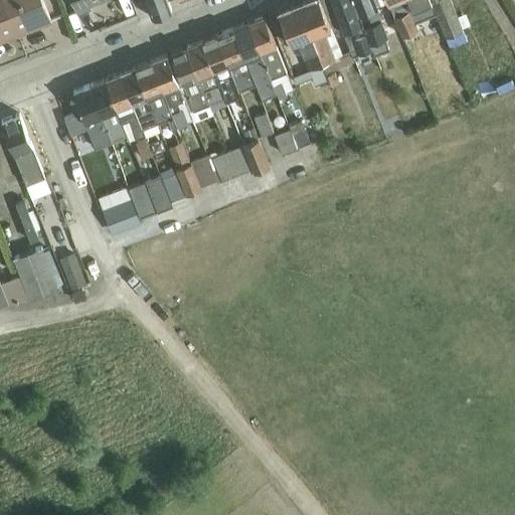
[(0,0),(0,42),(17,35),(4,0),(0,0)]
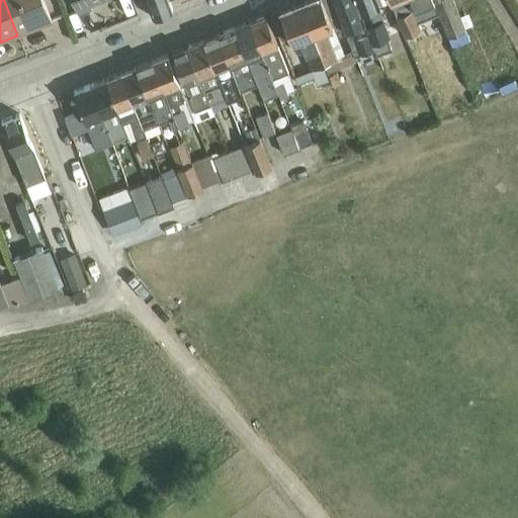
[(4,0),(17,35),(52,22),(41,0),(4,0)]
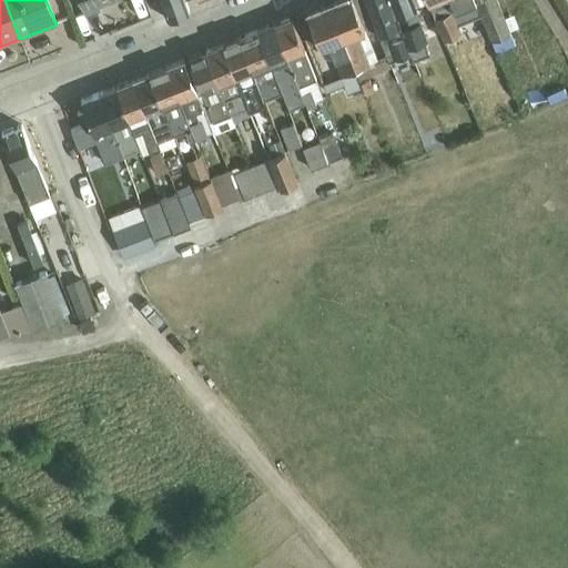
[(78,0),(84,13),(99,8),(98,6),(110,0),(78,0)]
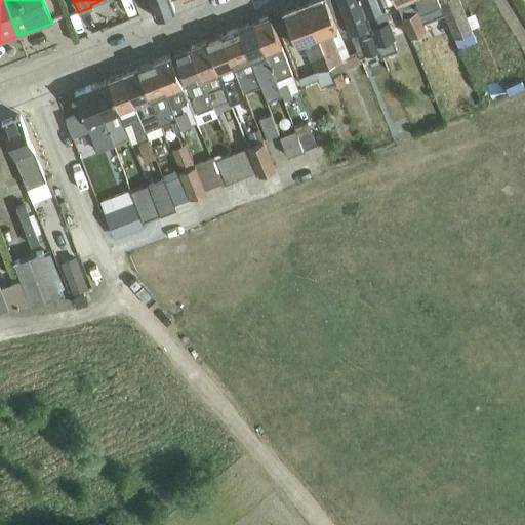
[(148,0),(153,14),(155,18),(174,11),(170,0),(148,0)]
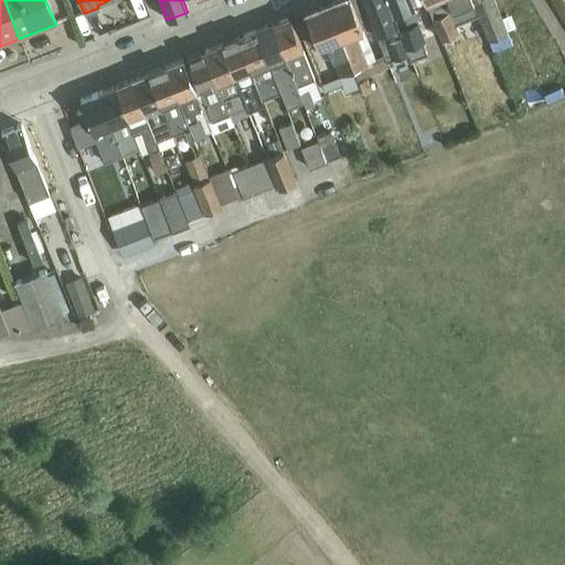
[(332,0),(327,2),(358,86),(359,86),(363,94),(372,91),(366,80),(365,81),(363,77),(387,67),(385,60),(384,57),(376,61),(365,35),(374,32),(362,0),(332,0)]
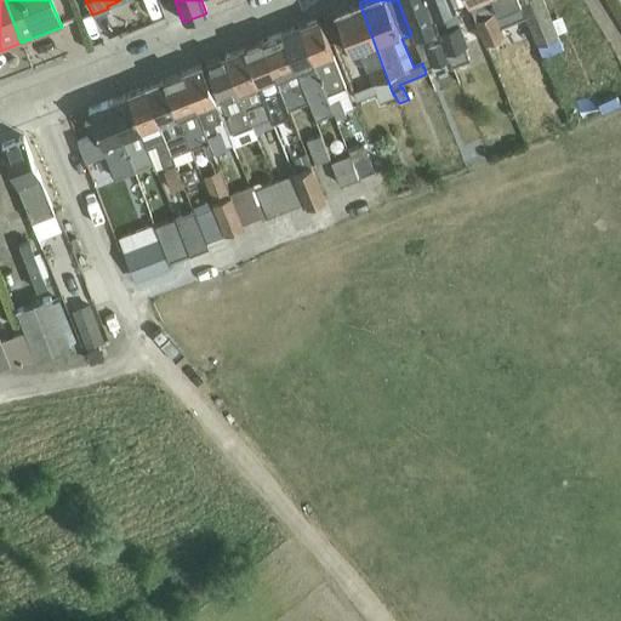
[(398,0),(411,35),(422,63),(423,66),(448,57),(445,51),(425,0),(398,0)]
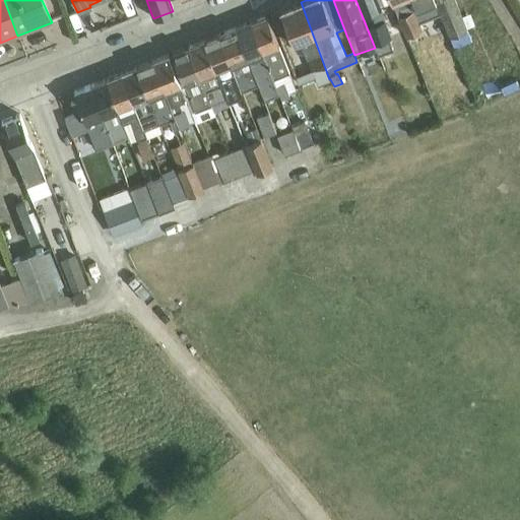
[(355,0),(373,43),(374,43),(383,66),(397,61),(388,37),(390,36),(384,19),(397,15),(390,0),(355,0)]
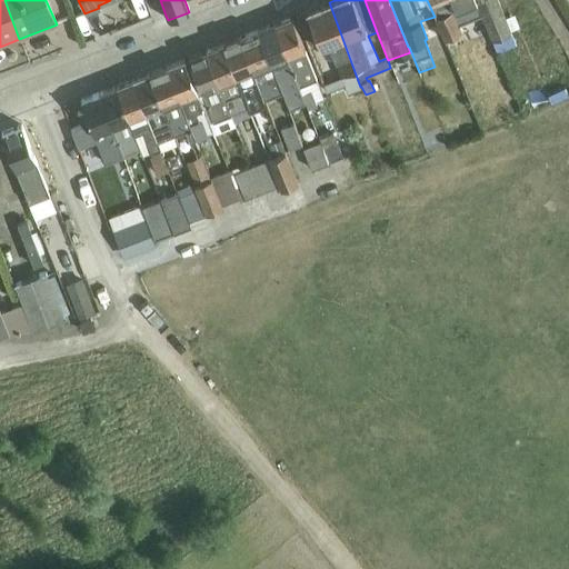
[(427,0),(435,17),(435,18),(442,39),(461,31),(458,23),(479,13),(473,0),(427,0)]
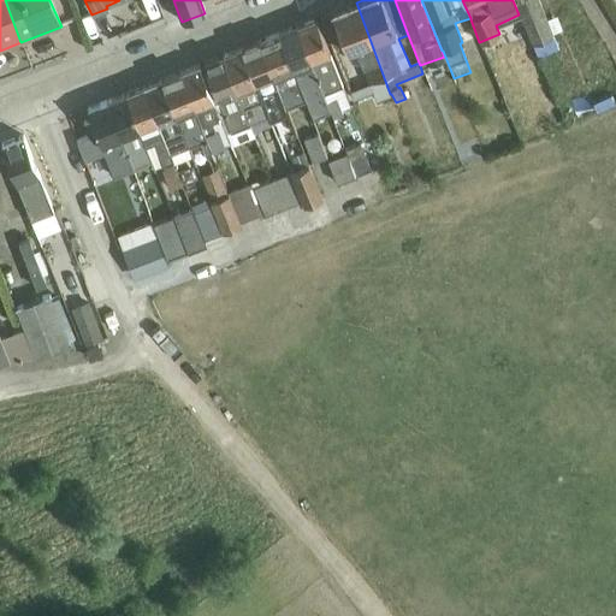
[(513,0),(519,15),(532,43),(533,43),(552,35),(551,33),(546,21),(546,19),(538,0),(513,0)]
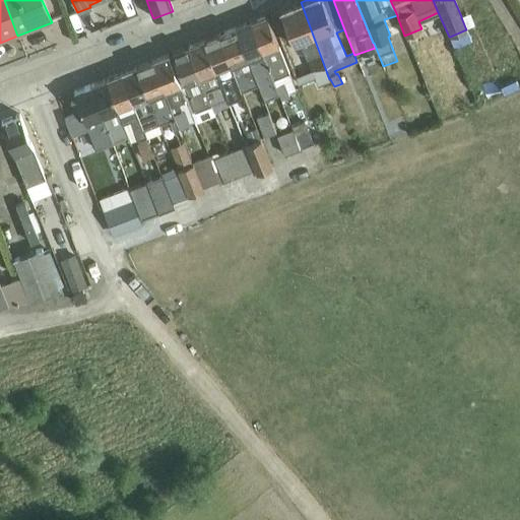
[(329,79),(301,2),(270,14),(279,38),(288,34),(296,52),(300,54),(305,52),(311,70),(295,76),(298,83),(314,77),(316,84),(329,79)]
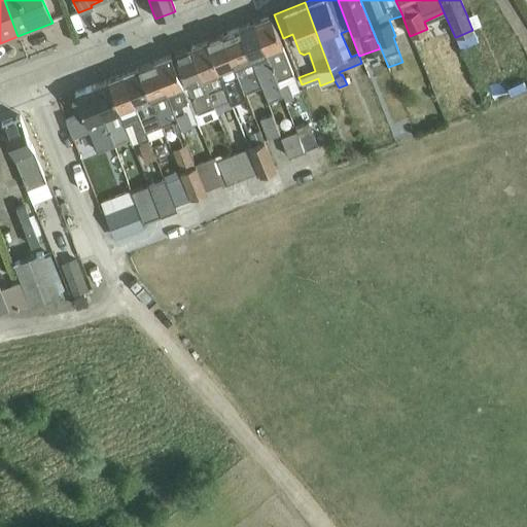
[(467,18),(471,28),(481,26),(476,14),(467,18)]
